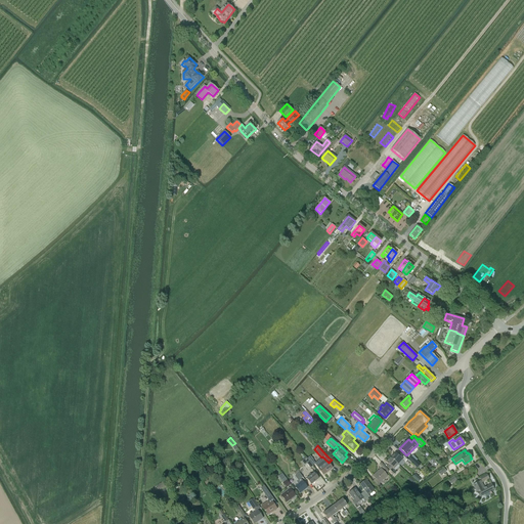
[(399,452),(397,455),(395,453),(391,459),(398,465),(402,461),(405,463),(407,461),(399,452)]
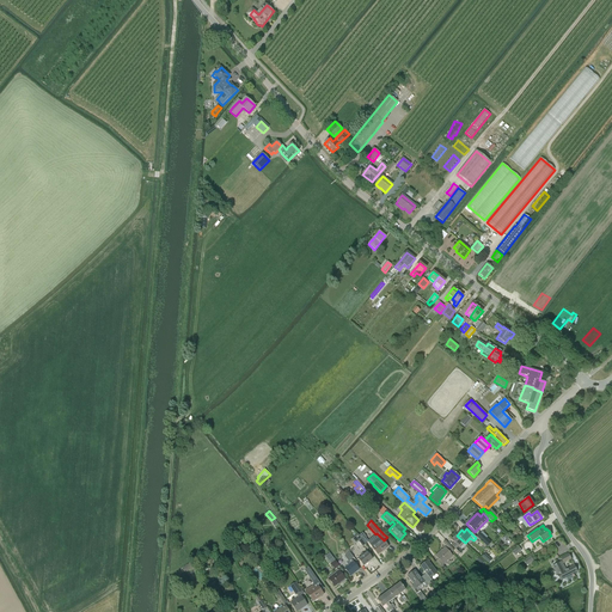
[(362,548),(366,545),(355,532),(353,534),(355,537),(350,540),(354,545),(359,542),(362,548)]
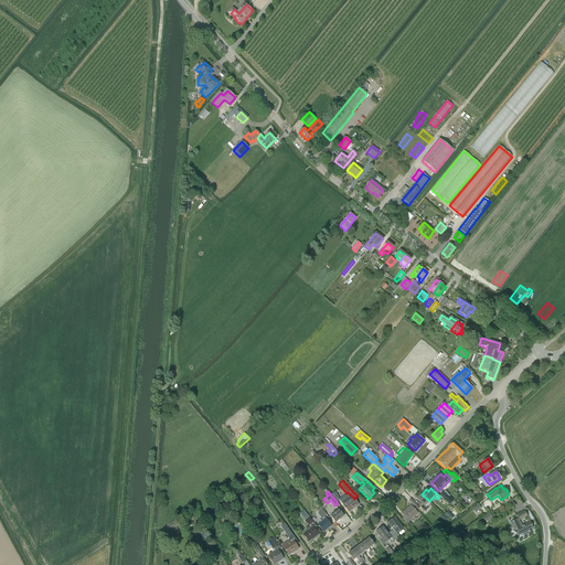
[(439,496),(449,505),(454,501),(449,497),(450,496),(445,491),(444,492),(439,496)]
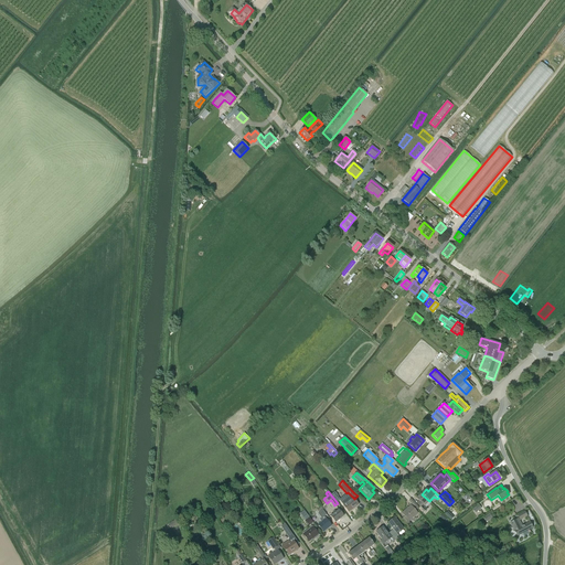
[(353,498),(352,498),(348,492),(339,500),(343,505),(349,512),(359,504),(353,498)]
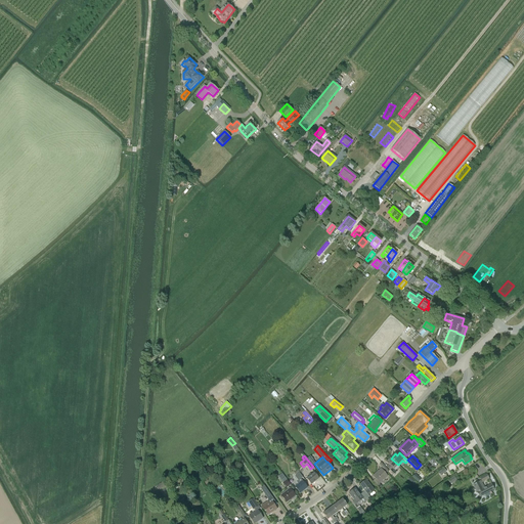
[(398,465),(391,459),(386,463),(388,465),(386,467),(394,475),(396,472),(394,470),(398,465)]
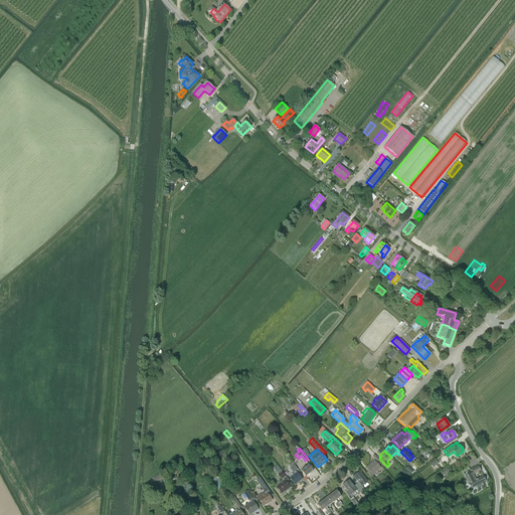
[(206,457),(202,452),(198,456),(201,461),(206,457)]
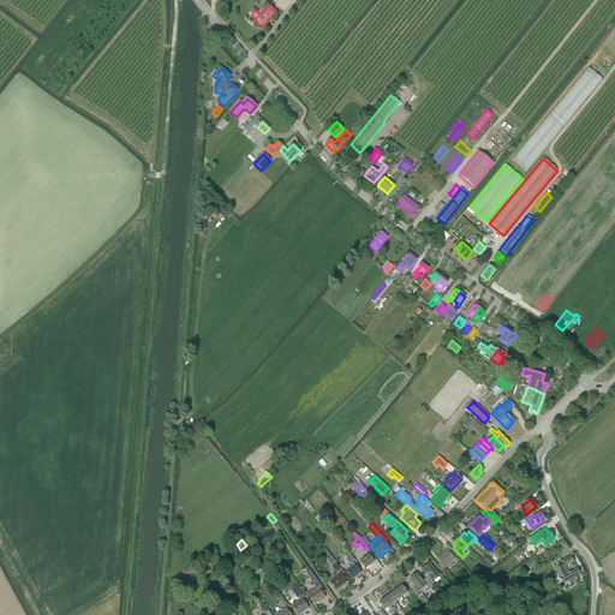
[(457,553),(454,550),(448,543),(446,545),(453,555),(457,553)]
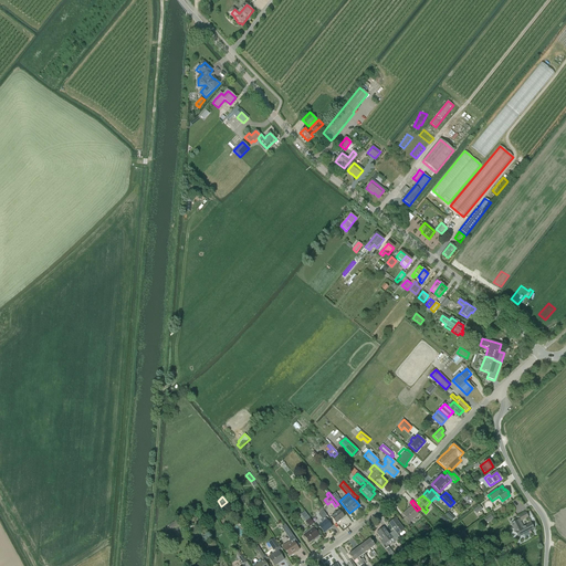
[(410,523),(419,515),(411,506),(402,514),(410,523)]
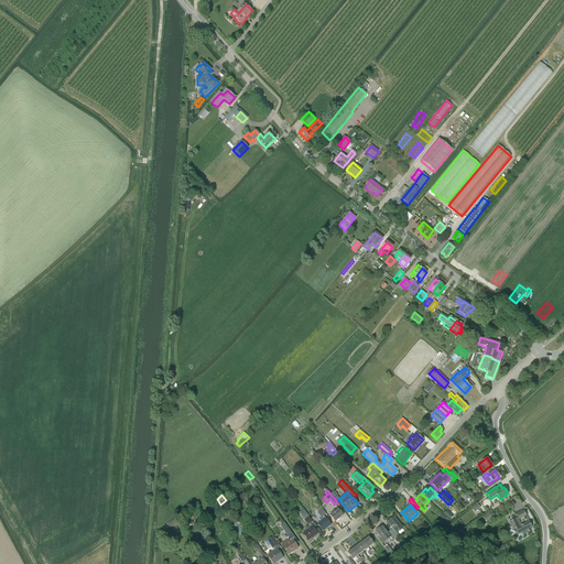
[(326,514),(322,509),(323,509),(321,506),(320,507),(317,509),(320,511),(317,513),(322,518),(320,519),(321,521),(317,524),(323,531),(331,525),(325,518),(324,516),(326,514)]
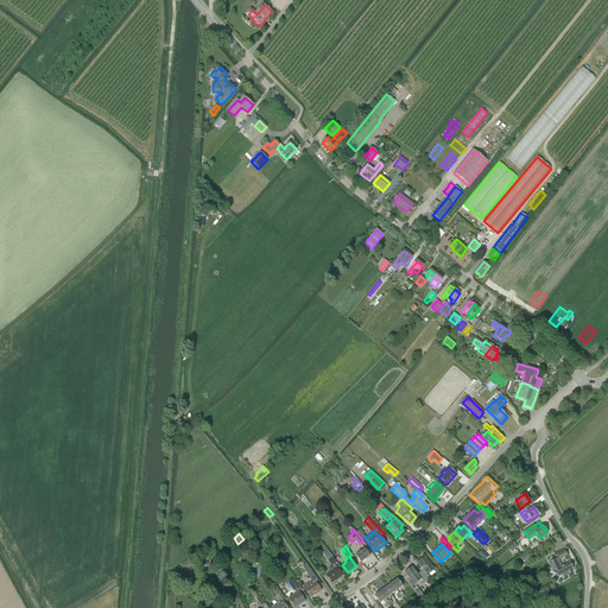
[(361,562),(369,556),(365,549),(356,556),(361,562)]
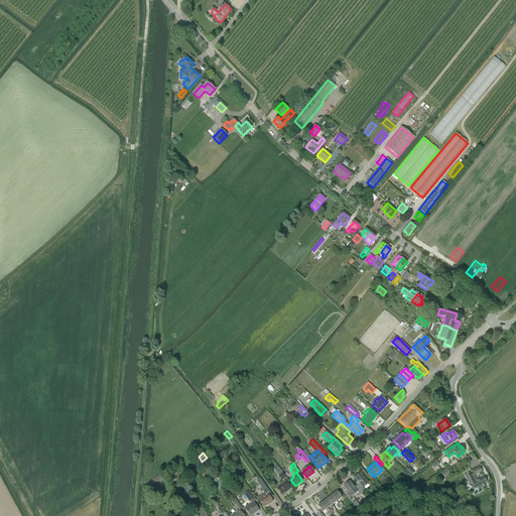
[(414,473),(408,467),(406,470),(411,475),(414,473)]
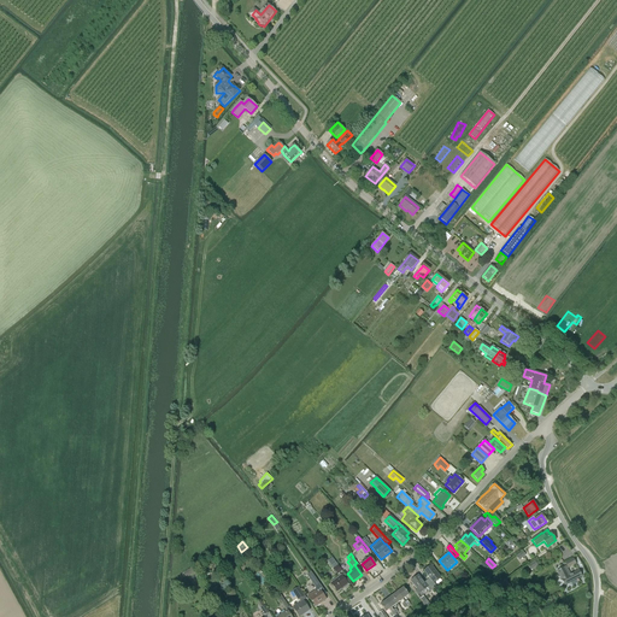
[(342,571),(334,560),(329,564),(338,575),(342,571)]
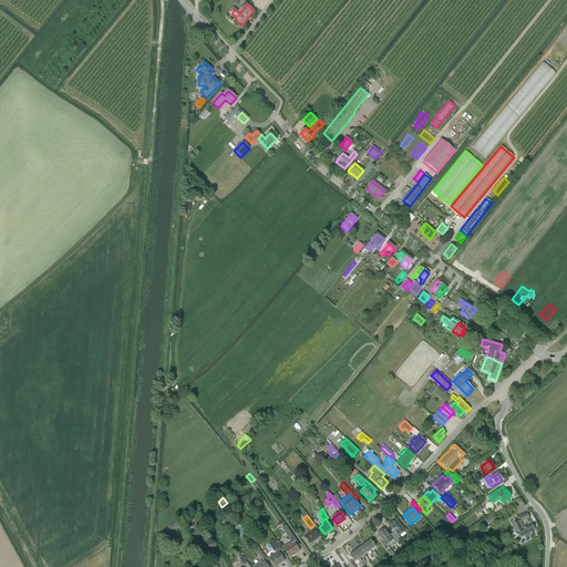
[(484,519),(487,525),(494,521),(491,515),(484,519)]
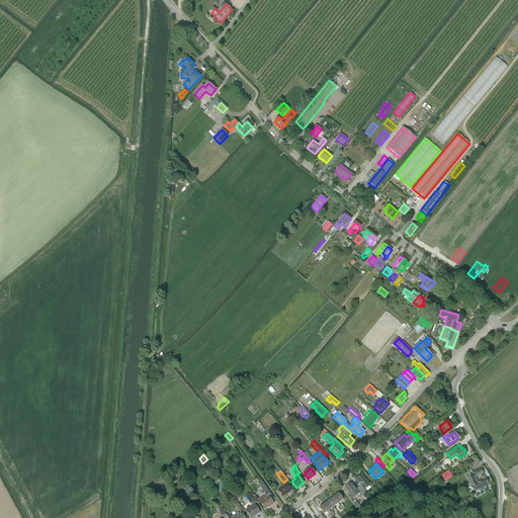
[(358,488),(363,495),(364,494),(363,493),(365,491),(363,489),(369,485),(362,475),(356,480),(360,486),(358,488)]
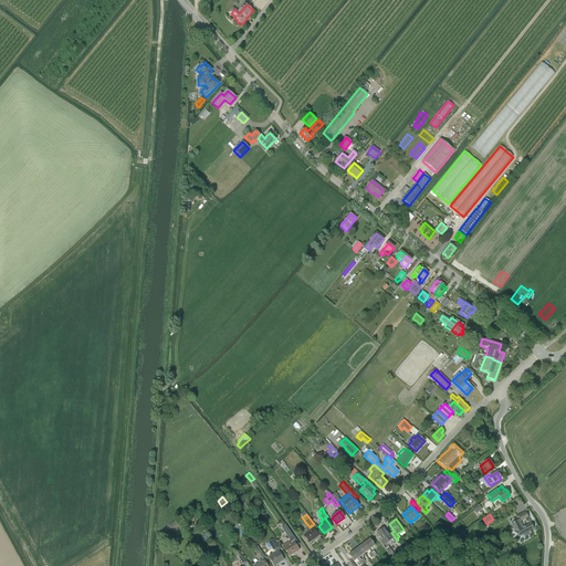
[(520,520),(517,521),(511,524),(519,537),(524,534),(525,536),(532,533),(531,531),(533,530),(531,524),(524,527),(520,520)]
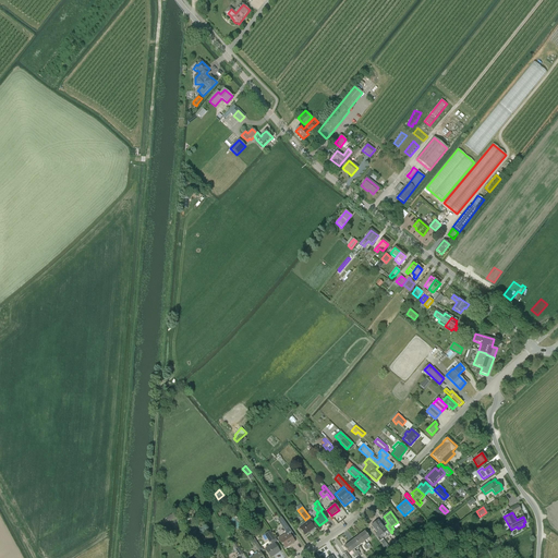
[(286,531),(289,529),(280,518),(277,520),(286,531)]
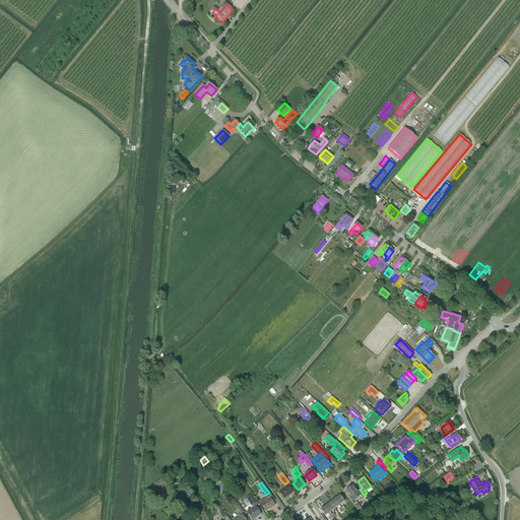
[(290,496),(294,493),(287,485),(279,492),(284,499),(289,495),(290,496)]
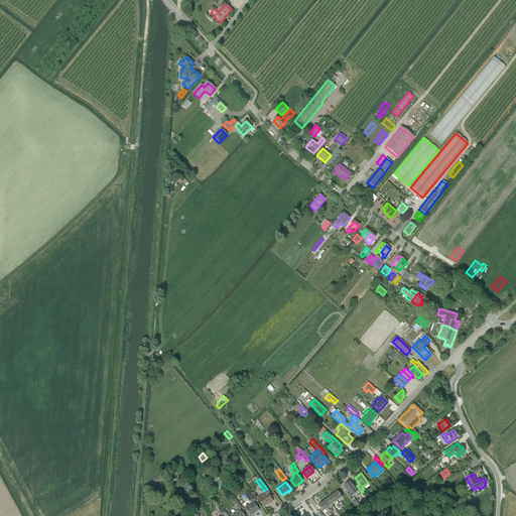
[(362,493),(357,486),(354,488),(350,482),(344,486),(349,493),(347,495),(349,497),(357,492),(359,494),(360,492),(362,494),(362,493)]
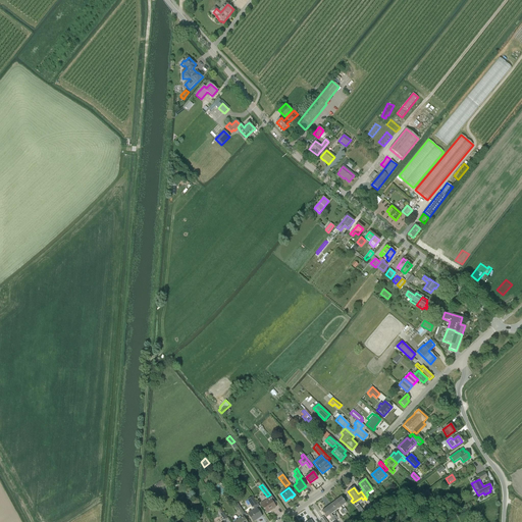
[(432,497),(428,490),(422,494),(426,501),(432,497)]
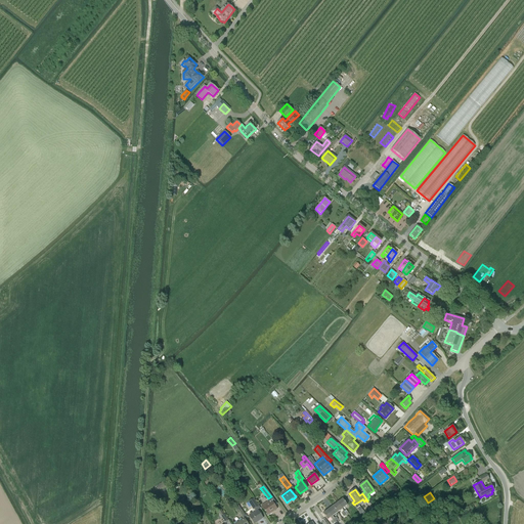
[(277,509),(272,503),(274,500),(271,496),(268,498),(268,501),(261,506),(267,516),(277,509)]
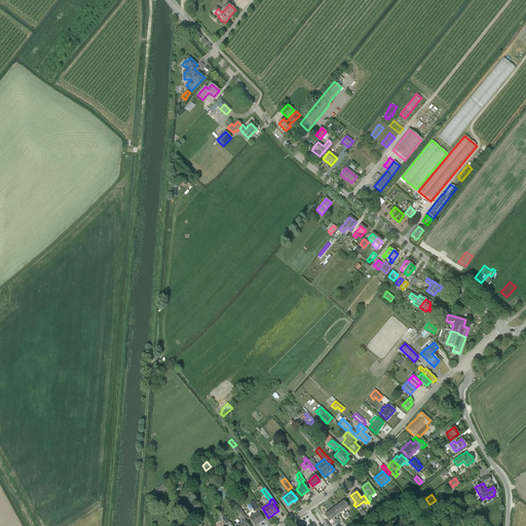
[(260,509),(254,500),(249,504),(254,513),(260,509)]
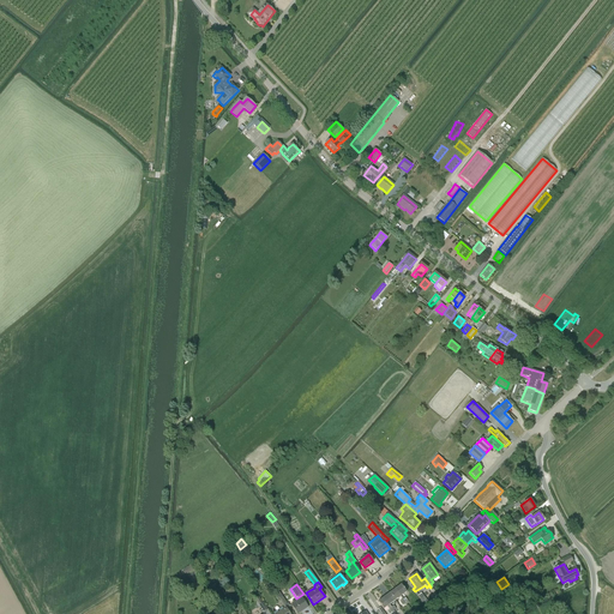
[(408,601),(403,595),(407,593),(402,585),(396,589),(401,596),(403,600),(405,602),(408,601)]
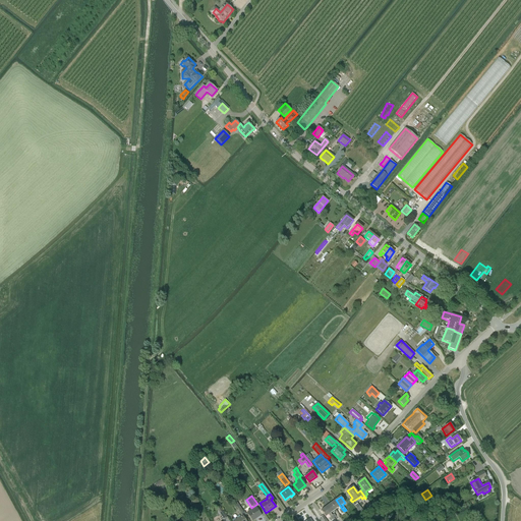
[(336,500),(331,504),(336,510),(340,506),(336,500)]
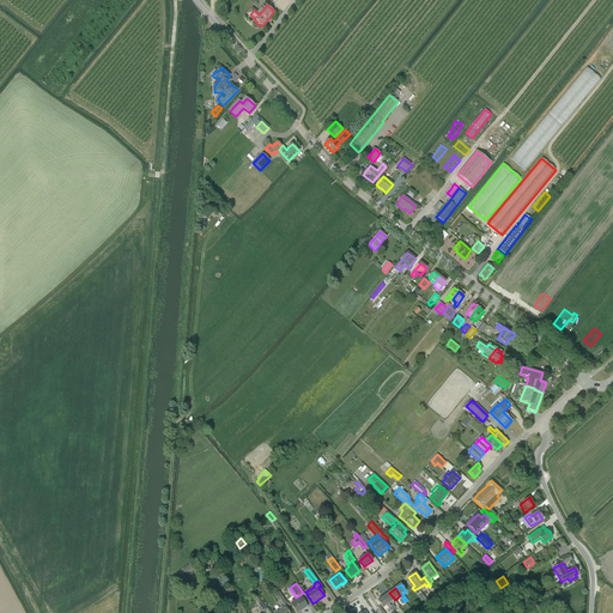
[(287,605),(284,599),(279,592),(275,594),(284,607),(287,605)]
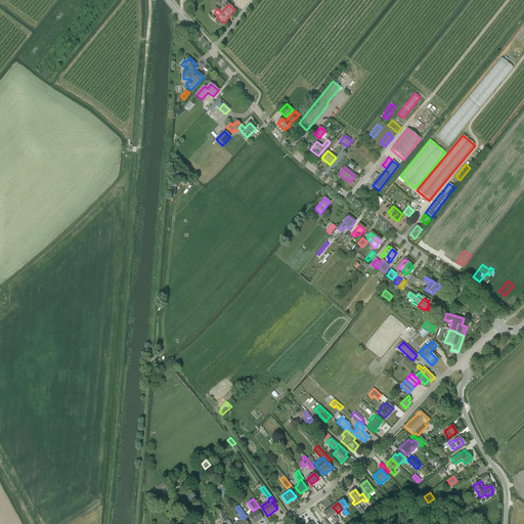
[(338,513),(333,507),(328,510),(333,516),(338,513)]
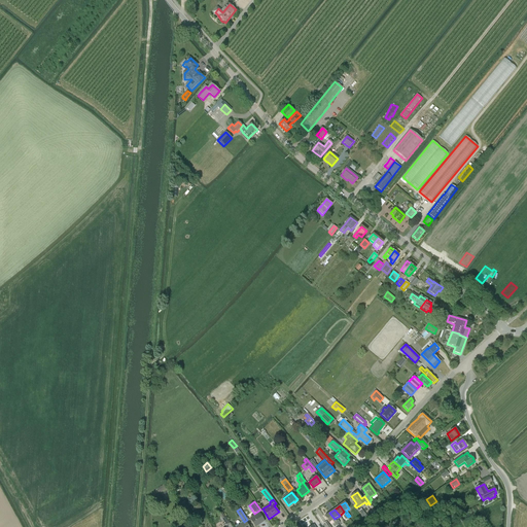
[(230,524),(225,517),(221,511),(217,513),(220,518),(221,517),(222,519),(222,520),(225,525),(226,525),(226,526),(230,524)]
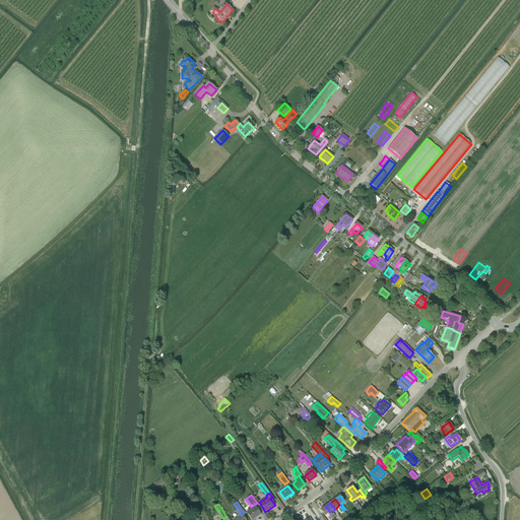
[(330,512),(325,506),(320,510),(325,516),(327,514),(331,519),(333,517),(332,515),(331,515),(329,512),(330,512)]
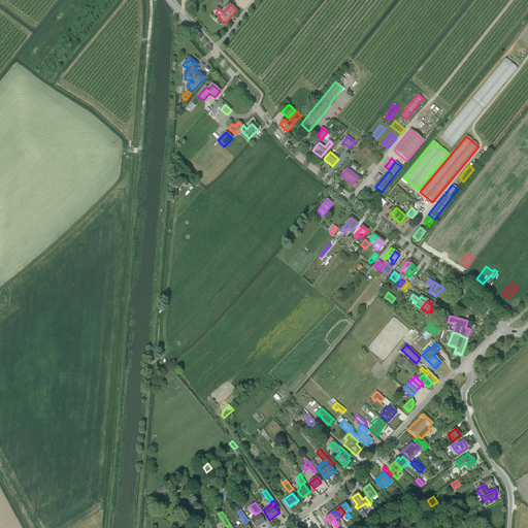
[(255,527),(257,527),(265,523),(260,515),(251,521),(255,527)]
